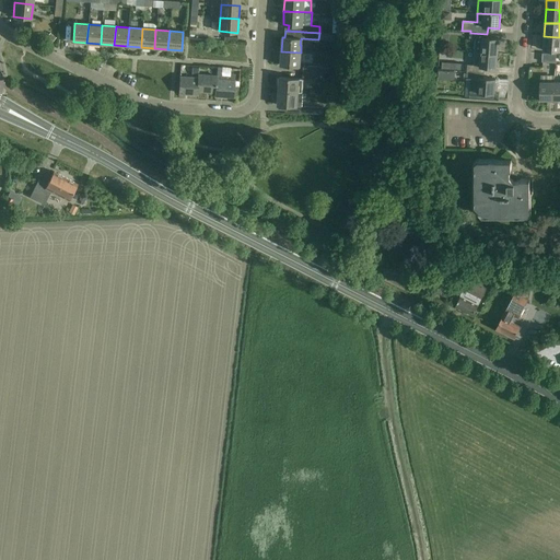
[(475,41),(474,53),(498,54),(499,38),(487,38),(487,34),(470,33),(470,39),(475,41)]
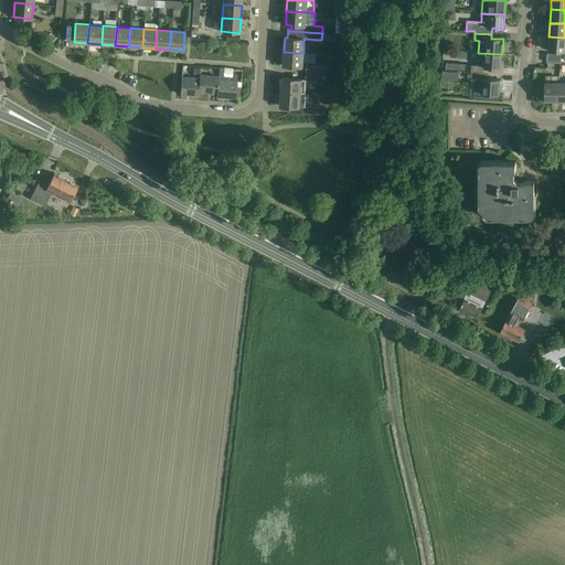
[(564,38),(548,36),(547,50),(564,51),(564,38)]
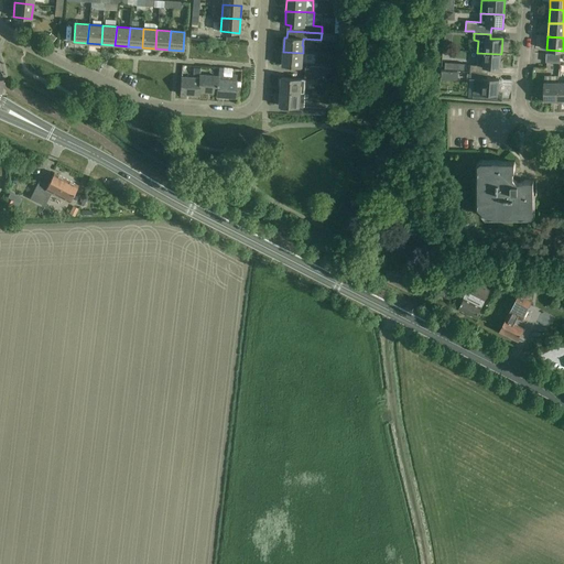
[(303,53),(283,52),(282,65),(302,66),(303,53)]
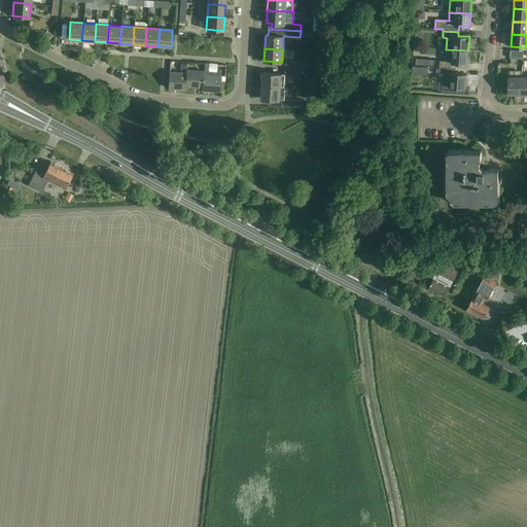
[(441,62),(441,68),(456,69),(456,63),(467,64),(468,50),(446,49),(445,63),(441,62)]
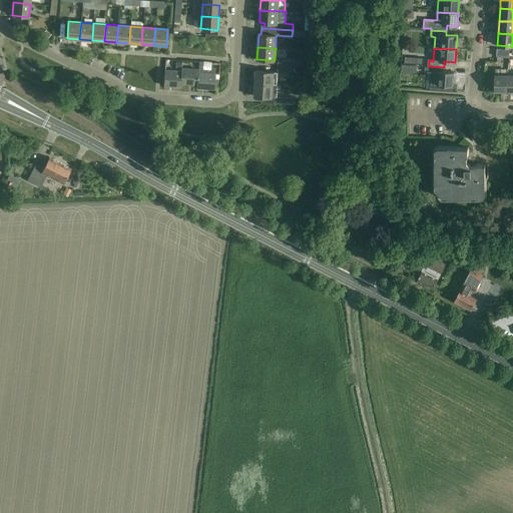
[(496,56),(506,57),(510,57),(510,50),(497,49),(496,56)]
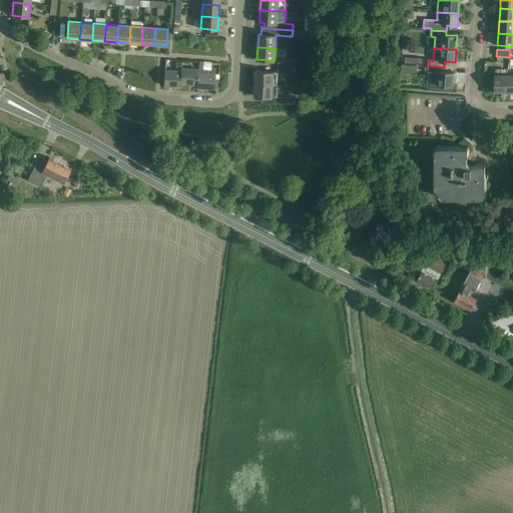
[(444,67),(429,66),(428,72),(432,72),(431,89),(427,89),(427,90),(458,92),(458,91),(452,91),(452,86),(453,86),(454,72),(443,71),(444,67)]
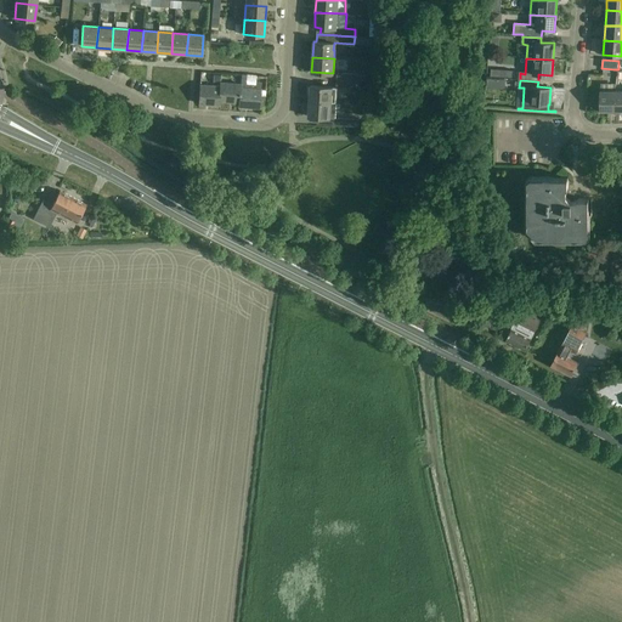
[(219,102),(238,103),(239,103),(241,88),(241,84),(220,83),(220,86),(219,102)]
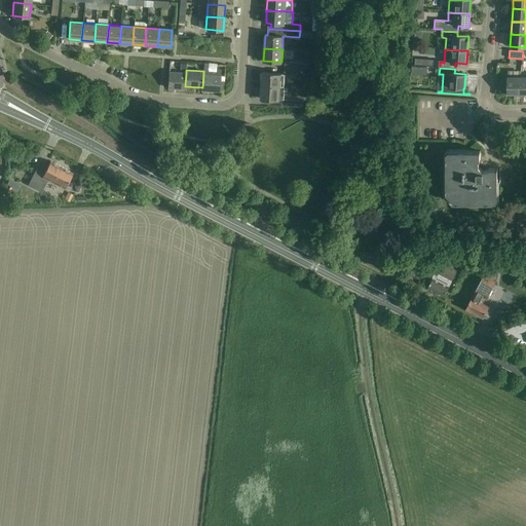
[(185,89),(185,86),(186,73),(168,72),(167,88),(185,89)]
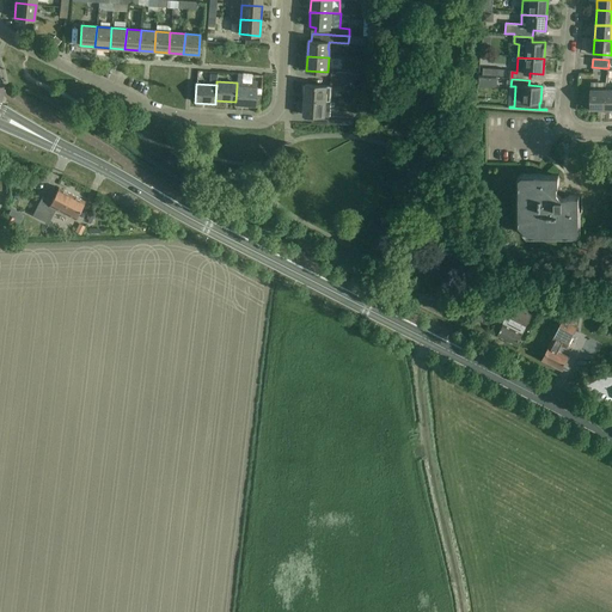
[(305,85),(304,101),(326,102),(331,102),(332,86),(331,86),(328,86),(317,85),(305,85)]
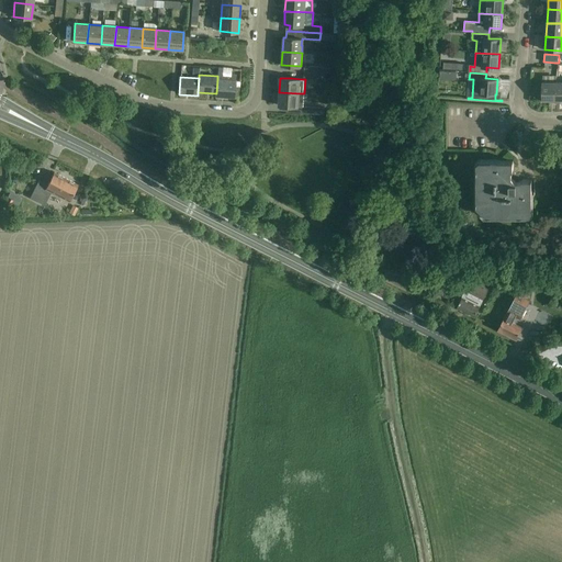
[(216,93),(215,93),(215,97),(234,98),(234,96),(238,96),(239,87),(235,87),(235,80),(217,79),(216,93)]
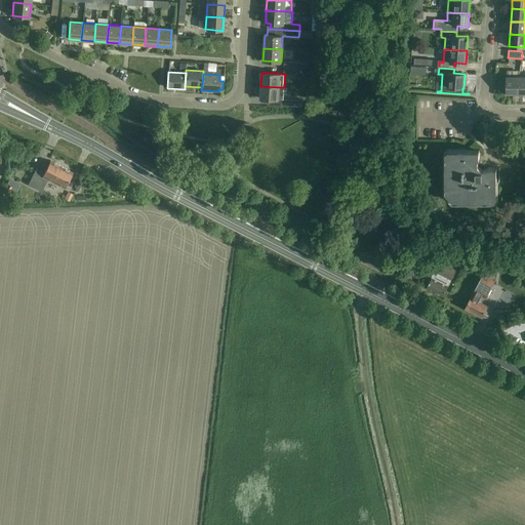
[(507,94),(521,94),(521,76),(507,76),(507,94)]
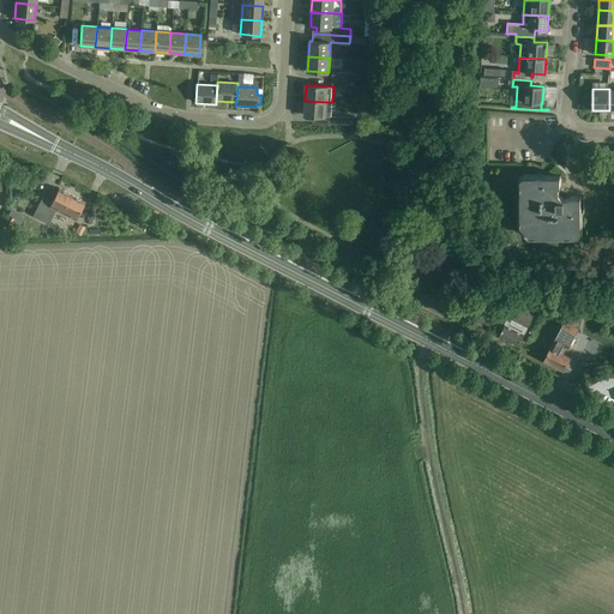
[(327,102),(305,101),(305,115),(326,116),(327,102)]
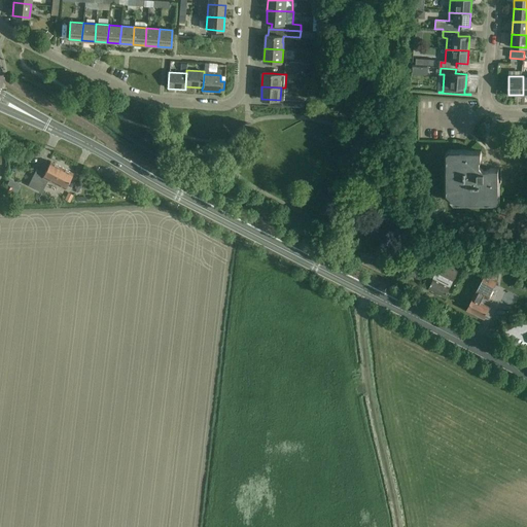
[(447,159),(447,191),(458,203),(491,202),(491,200),(498,200),(498,169),(489,169),(489,170),(483,170),(480,166),(480,160),(481,160),(481,150),(449,150),(449,159),(447,159)]
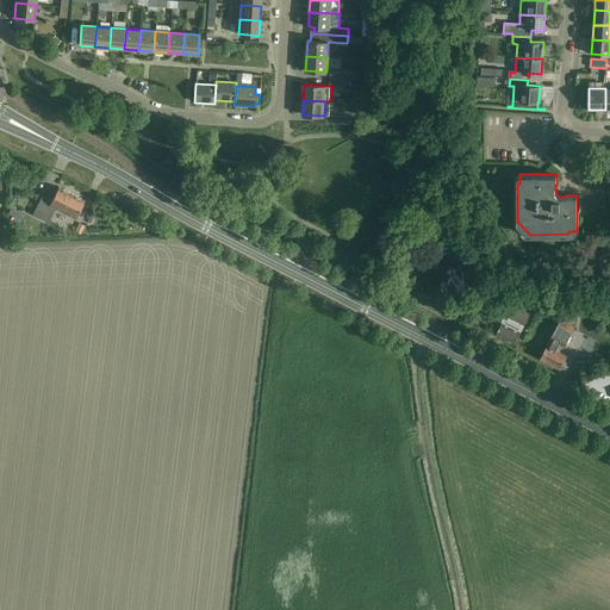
[(32,215),(48,223),(55,209),(74,218),(83,200),(58,187),(51,200),(42,195),(32,215)]
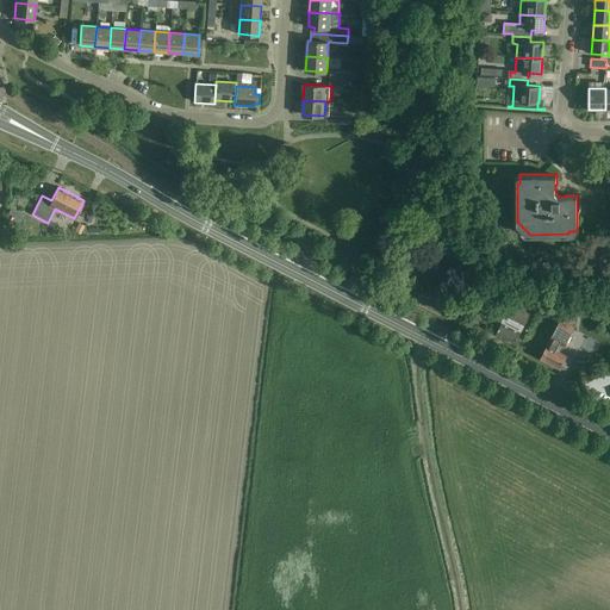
[(2,224),(10,228),(14,218),(8,215),(2,224)]
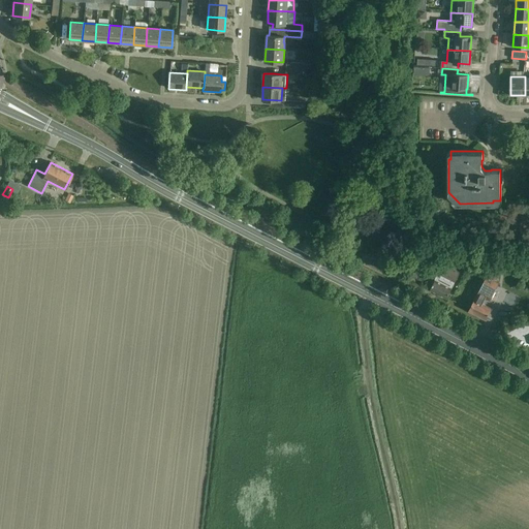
[(445,266),(441,276),(455,282),(460,273),(445,266)]
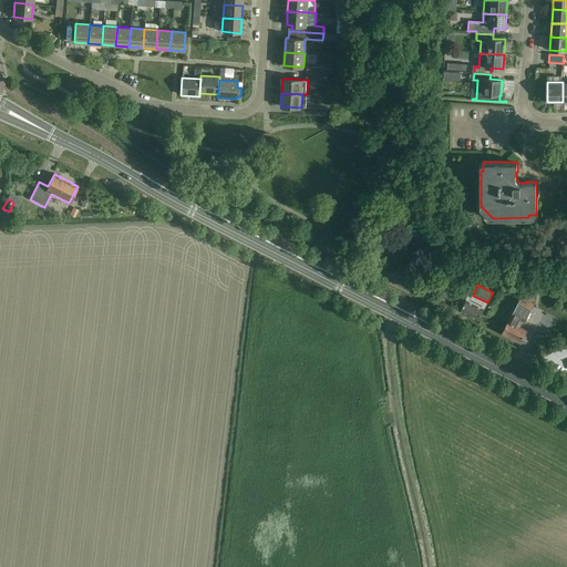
[(466,300),(461,310),(478,319),(484,309),(487,302),(473,296),(470,301),(466,300)]
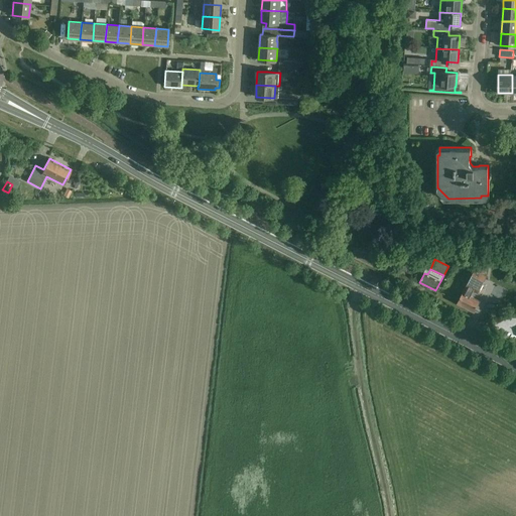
[(458,302),(474,310),(479,301),(472,297),(474,291),(477,293),(481,284),(470,278),(458,302)]
